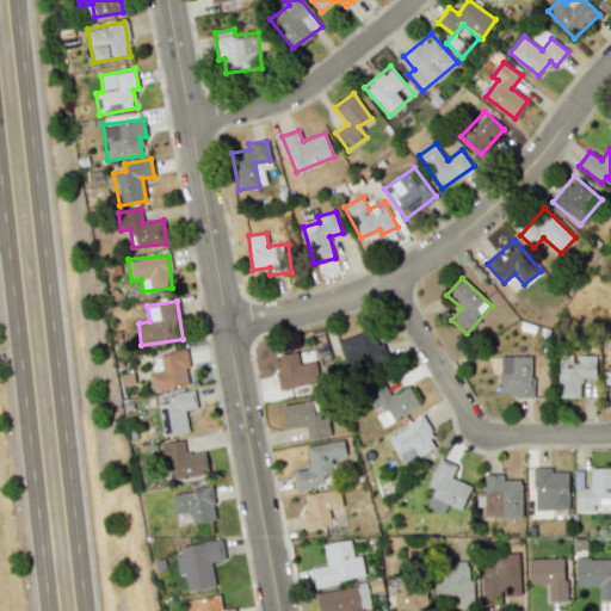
[(338,340),(350,372),(387,359),(381,341),(374,344),(369,328),(338,340)]
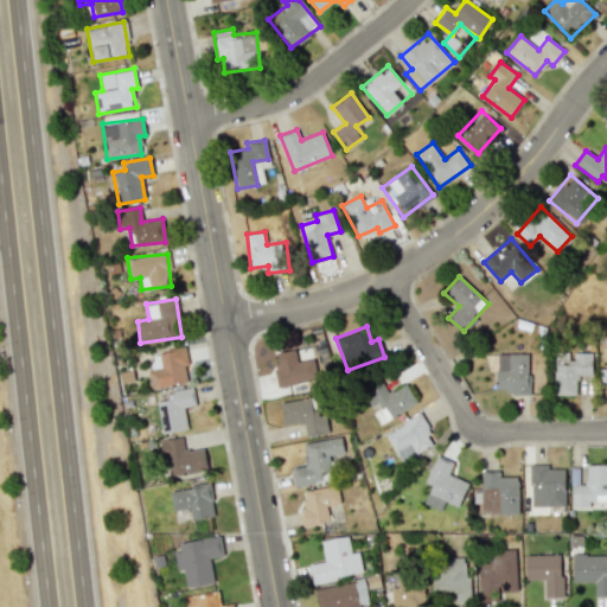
[(152,387),(189,382),(184,349),(147,353),(152,387)]
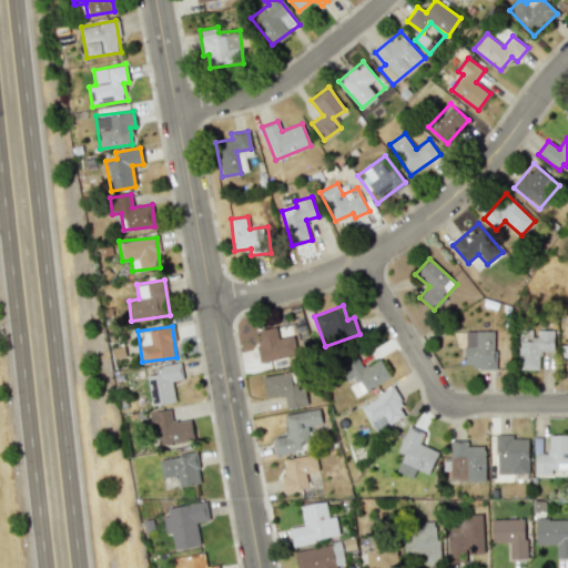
[(295,356),(293,337),(277,338),(276,327),(257,330),(260,359),(295,356)]
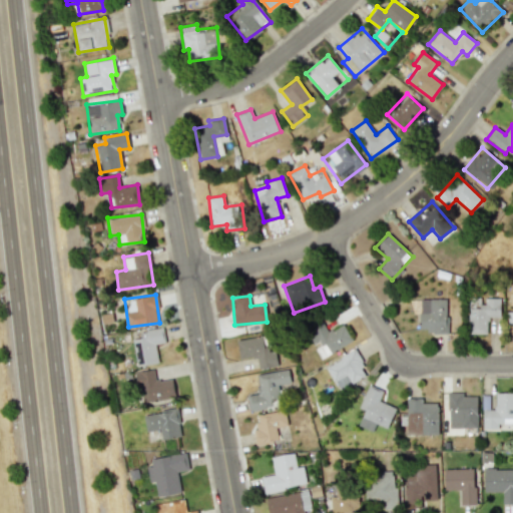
[(488,334),(488,317),(500,318),(500,298),(483,298),(469,298),(469,334),(488,334)]
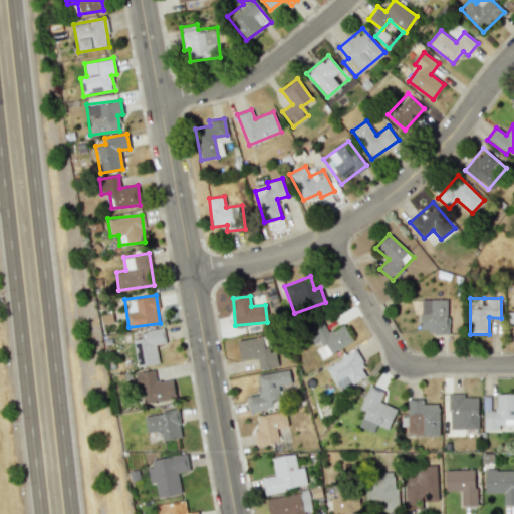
[(421,332),(447,332),(447,299),(420,299),(421,332)]
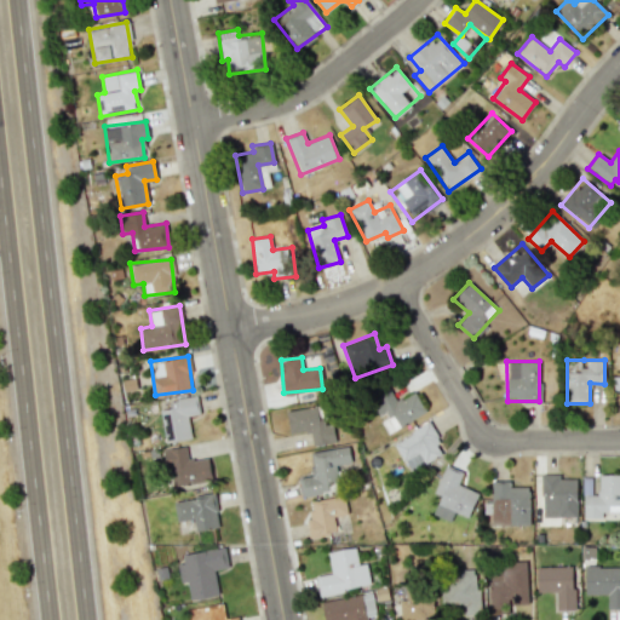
[(426,412),(414,391),(396,402),(389,390),(371,401),(380,418),(379,419),(388,434),(426,412)]
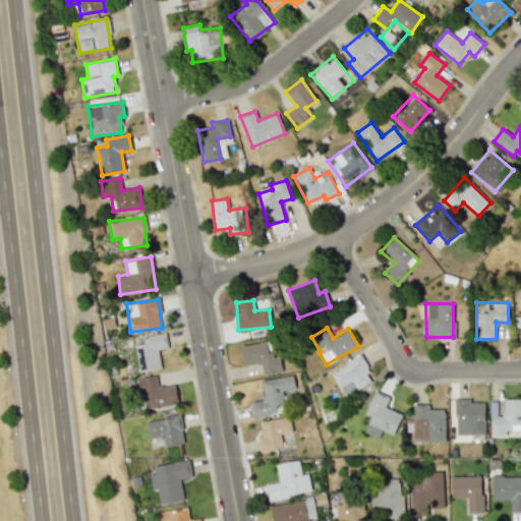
[(161,368),(158,349),(167,347),(164,333),(141,337),(142,343),(134,344),(139,372),(161,368)]
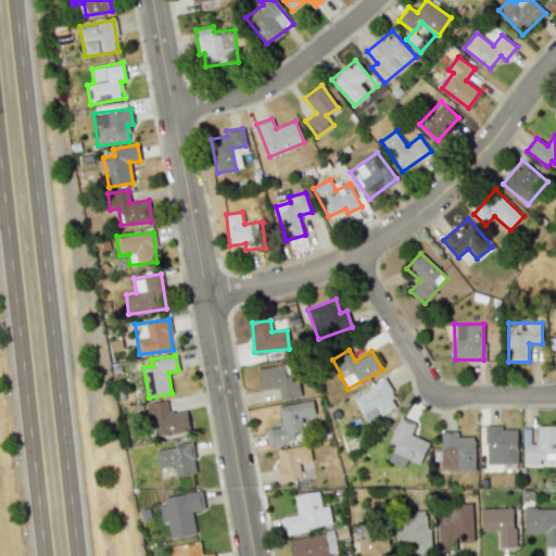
[(298,396),(294,363),(256,367),(260,389),(278,387),(279,399),(298,396)]
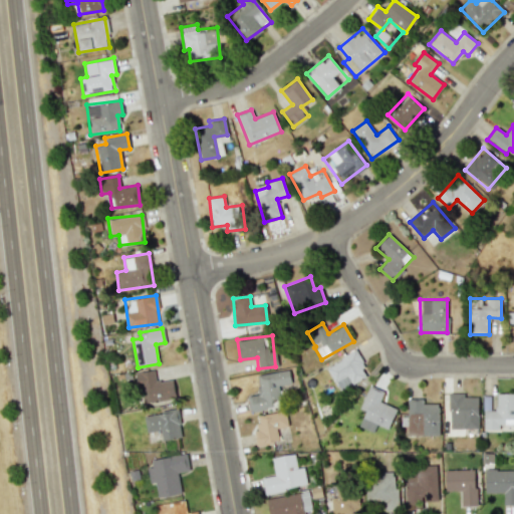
[(367,376),(356,351),(326,365),(338,391),(367,376)]
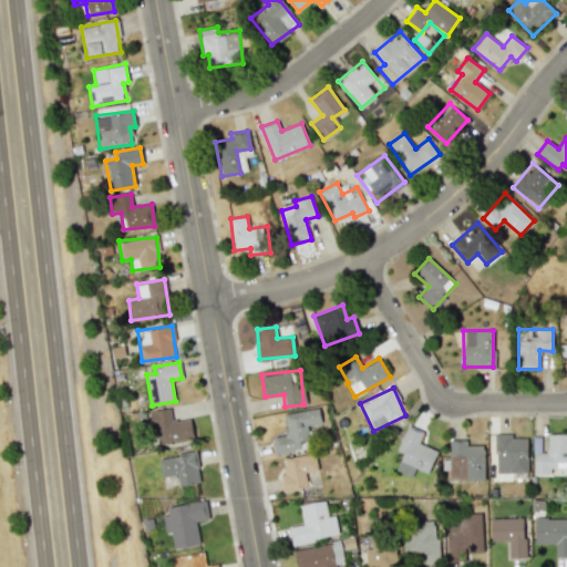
[(282,413),(286,435),(272,436),(276,454),(311,450),(307,425),(320,423),(318,408),(282,413)]
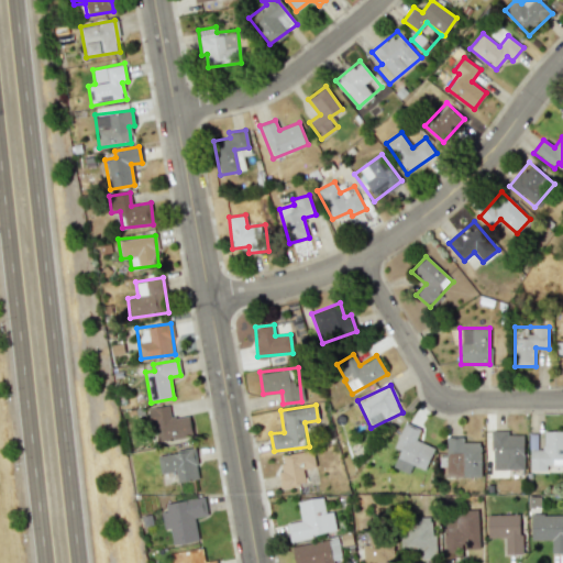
[(151,407),(154,441),(191,437),(189,416),(170,418),(169,406),(151,407)]
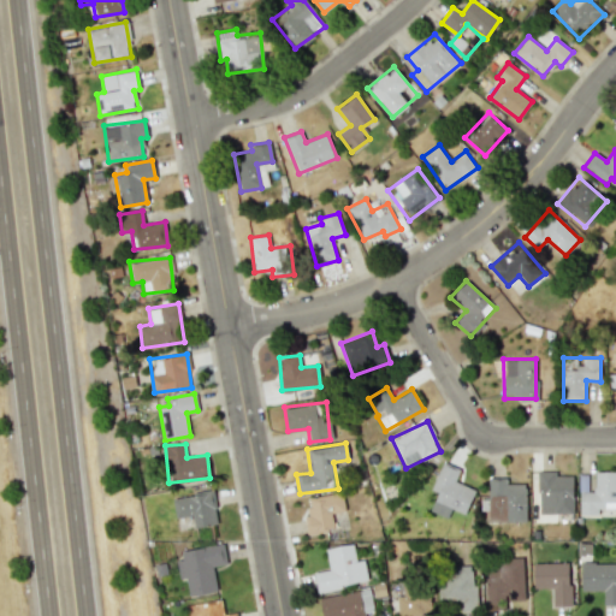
[(466,514),(475,490),(455,481),(460,469),(442,462),(431,490),(437,492),(430,511),(448,517),(451,509),(466,514)]
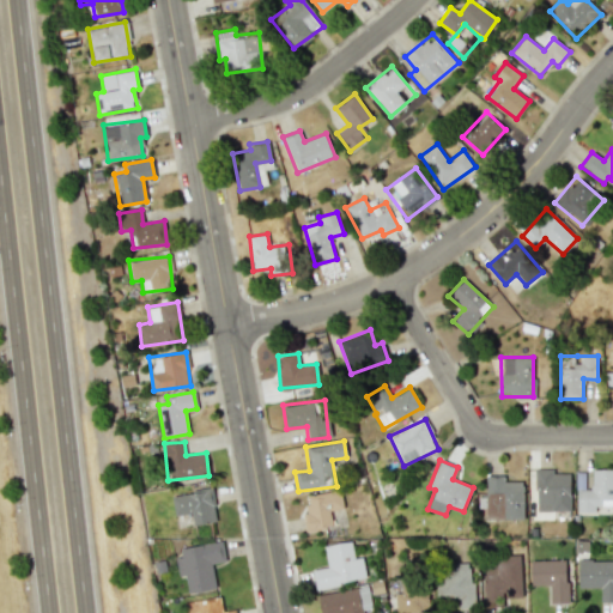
[(577,489),(576,513),(612,513),(612,469),(592,469),(592,490),(577,489)]
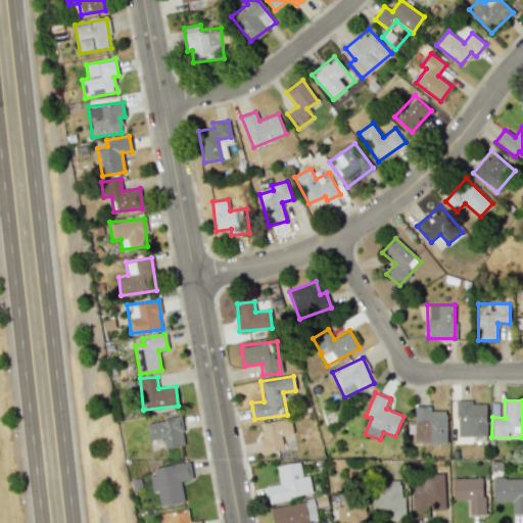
[(487,402),(458,401),(457,436),(486,436),(487,402)]
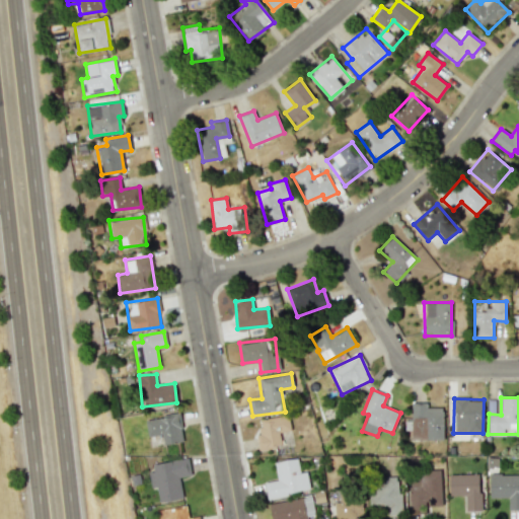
[(442,440),(443,408),(427,408),(427,403),(412,402),(412,439),(442,440)]
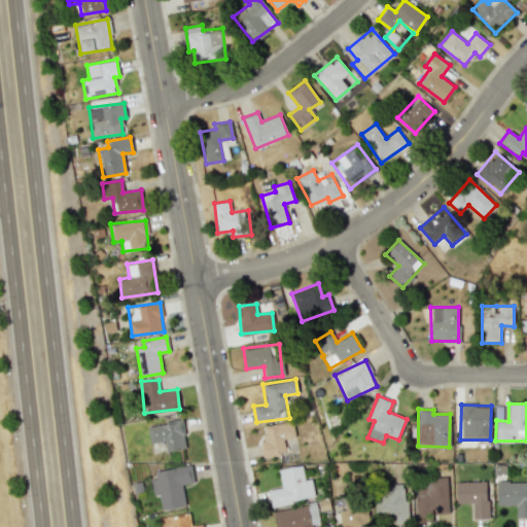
[(186,448),(181,420),(147,426),(150,443),(165,441),(167,451),(186,448)]
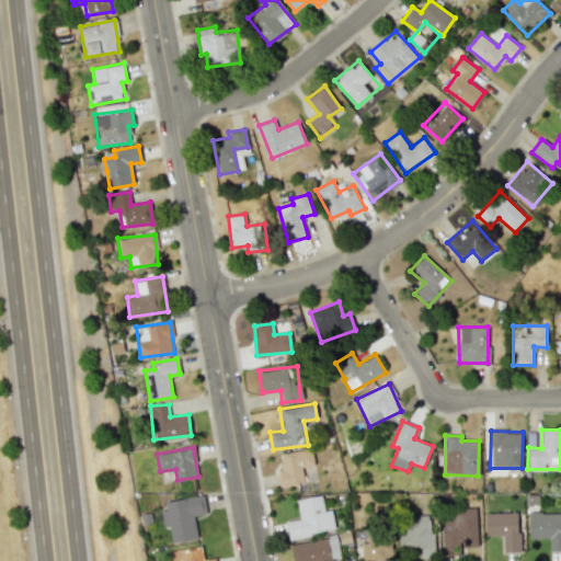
[(279,485),(304,481),(301,467),(315,466),(311,448),(279,454),(282,468),(276,469),(279,485)]
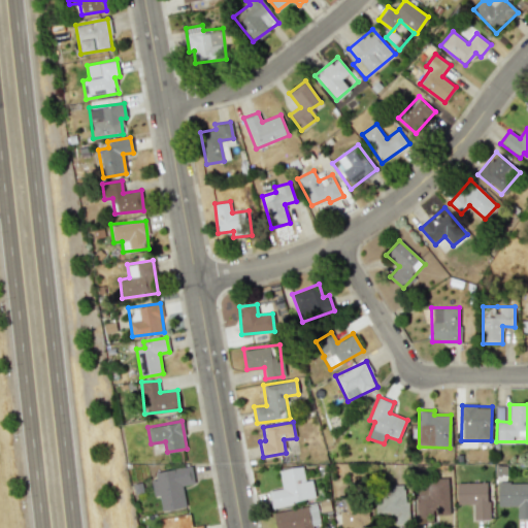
[(316,499),(311,480),(305,481),(302,465),(278,469),(282,489),(268,491),(271,506),(316,499)]
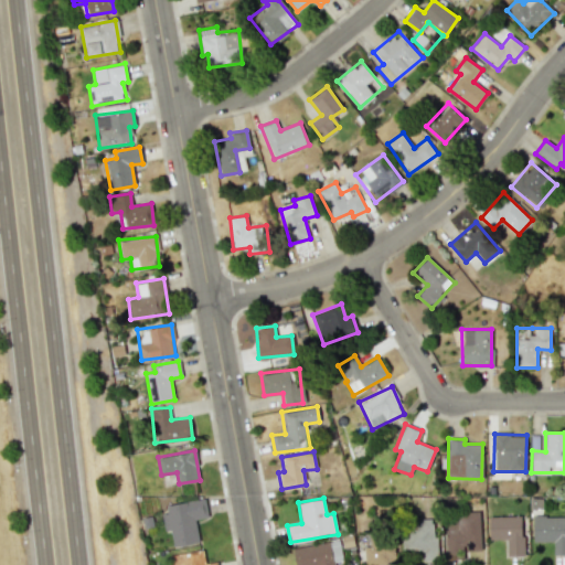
[(162,504),(166,530),(171,530),(172,546),(199,543),(195,519),(208,518),(205,500),(162,504)]
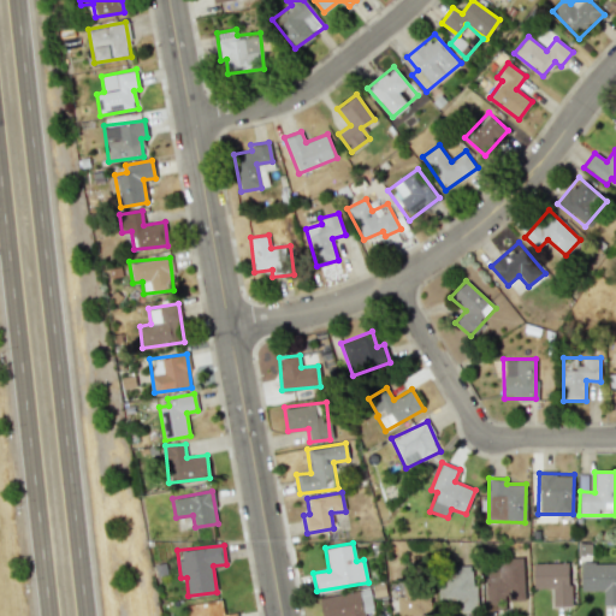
[(486,602),(507,602),(523,600),(523,558),(499,558),(499,567),(486,568),(486,602)]
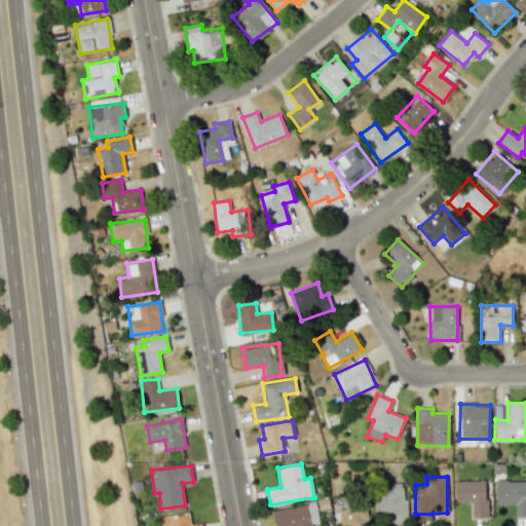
[(472,502),(472,518),(487,517),(486,480),(455,481),(455,502),(472,502)]
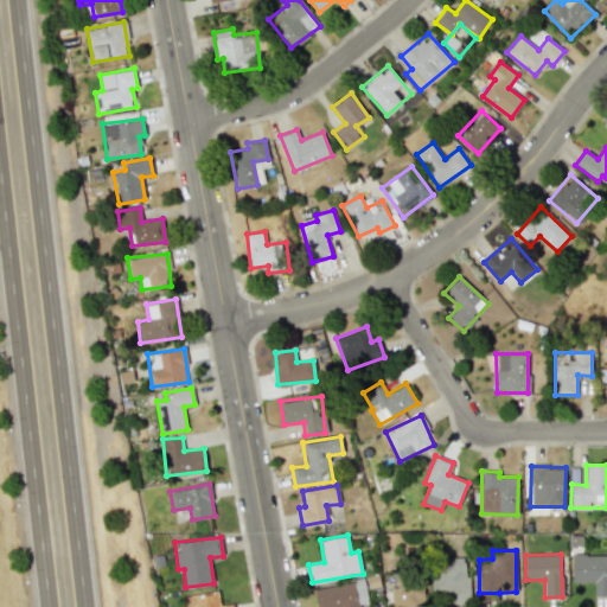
[(573,582),(595,582),(595,594),(606,594),(606,574),(606,575),(606,554),(572,555),(573,582)]
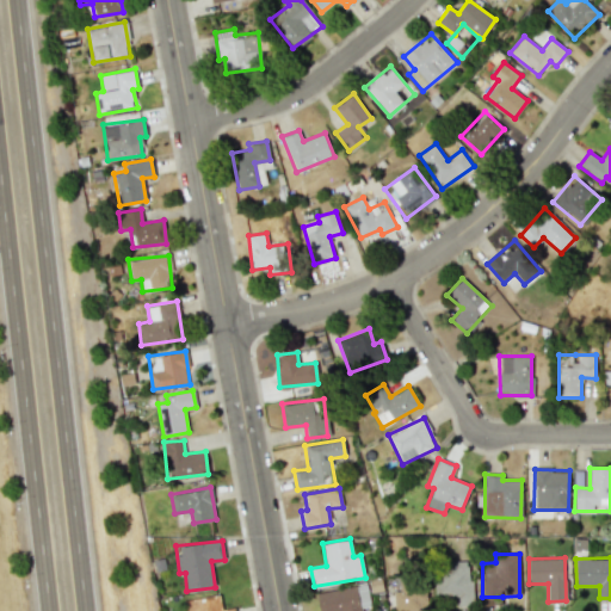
[(436,563),(434,599),(474,600),(474,579),(469,579),(469,565),(436,563)]
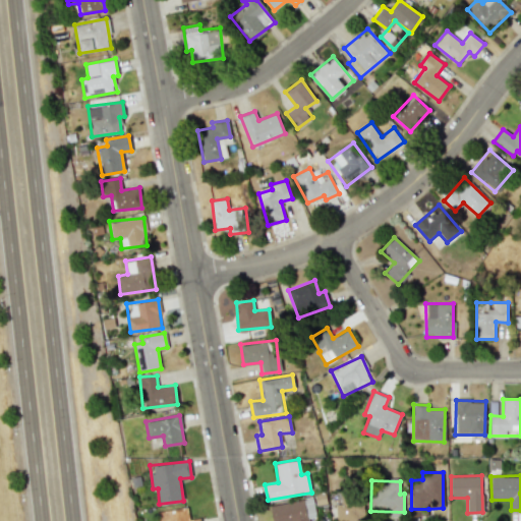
[(308,520),(308,518),(315,517),(313,499),(270,504),(272,520),(308,520)]
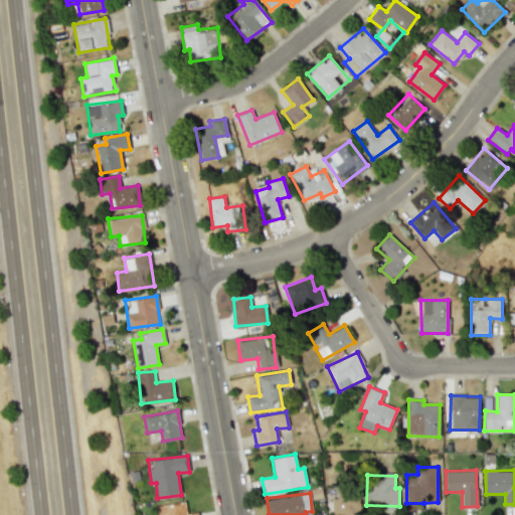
[(196,514),(196,512),(187,514),(185,501),(154,507),(155,514),(196,514)]
